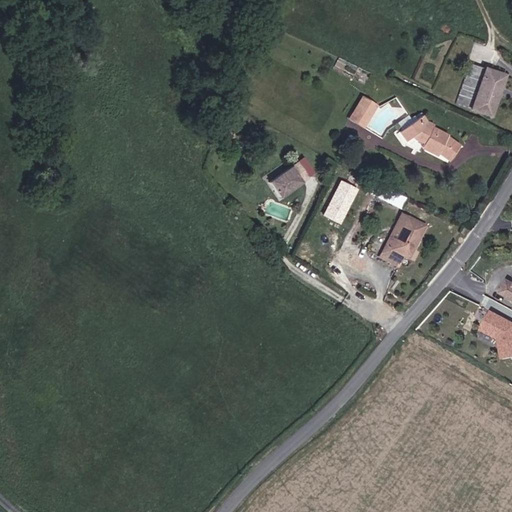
[(471,58),(457,98),(493,110),(506,70),(471,58)]
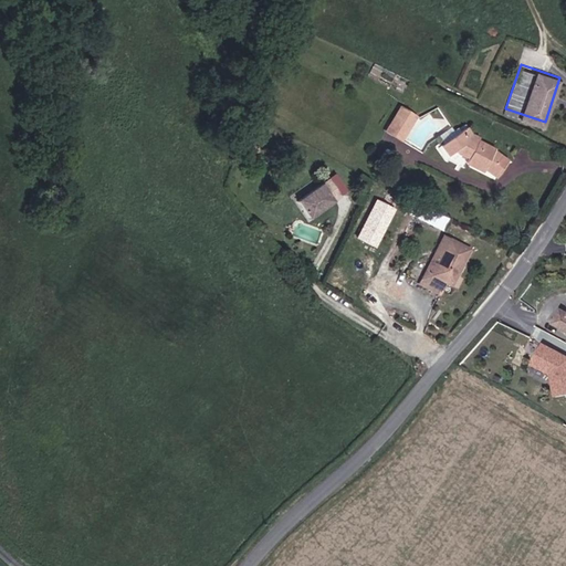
[(419,116),(401,105),(386,132),(404,142),(419,116)]
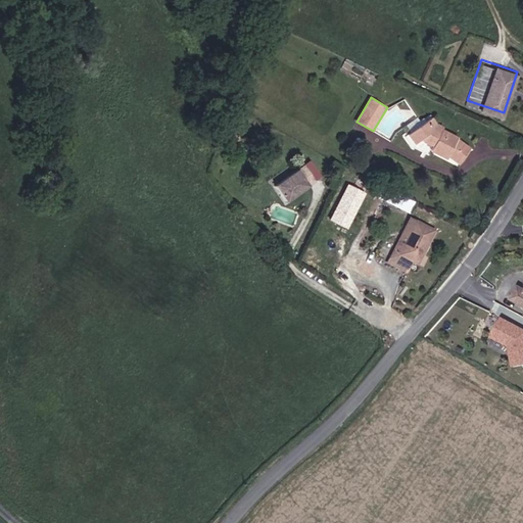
[(419,129),(467,153),(426,124),(419,129)]
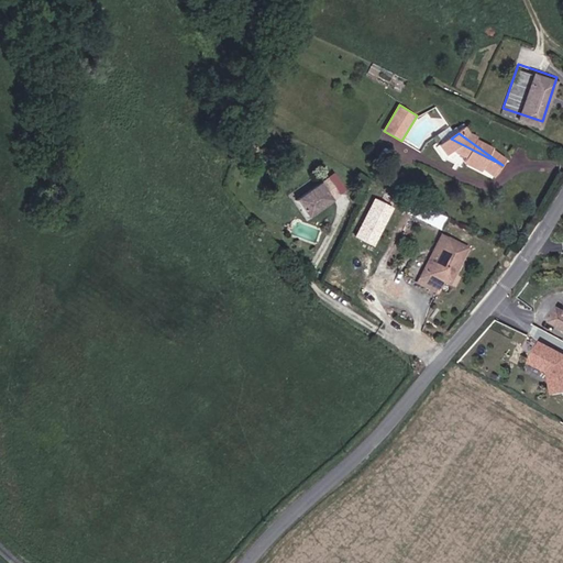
[(479,172),(492,179),(503,165),(451,139),(437,147),(444,158),(451,153),(463,159),(460,165),(477,176),(479,172)]
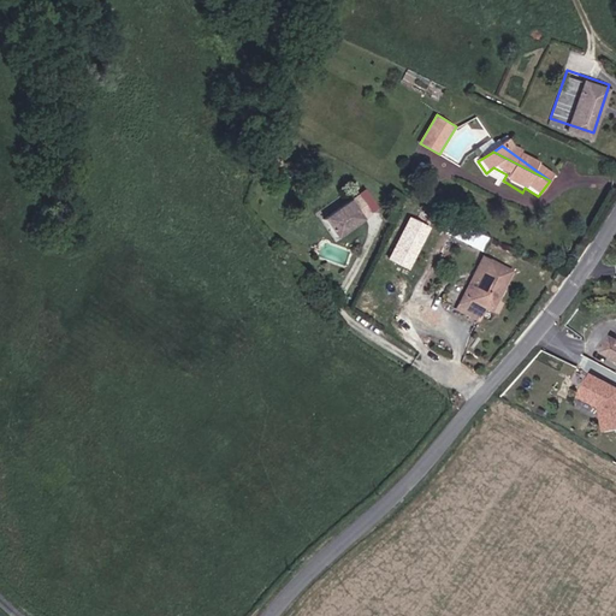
[(357,197),(351,202),(323,223),(335,237),(338,242),(373,217),(367,209),(357,197)]
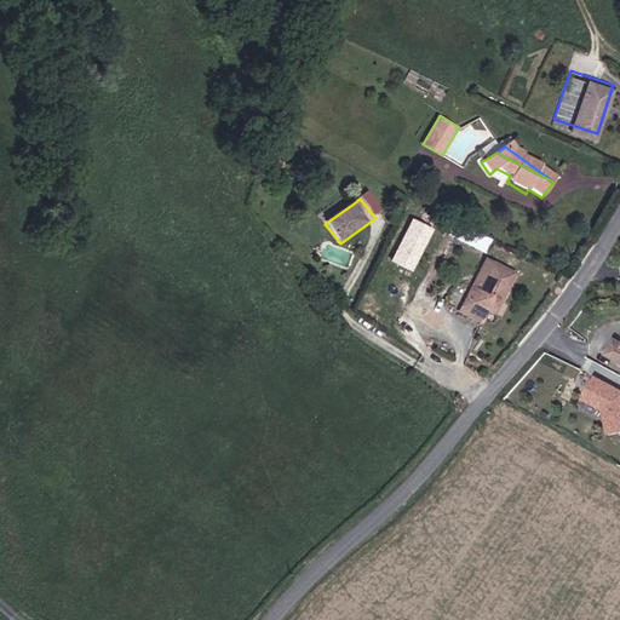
[(435,229),(413,218),(392,259),(414,270),(435,229)]
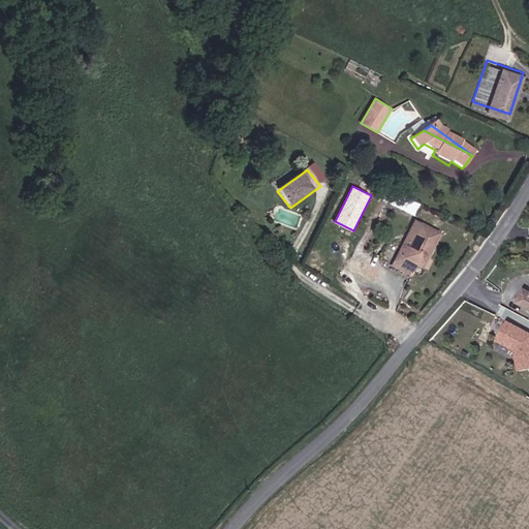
[(440,237),(417,225),(413,234),(419,236),(406,262),(401,259),(396,269),(414,277),(419,268),(424,270),(440,237)]
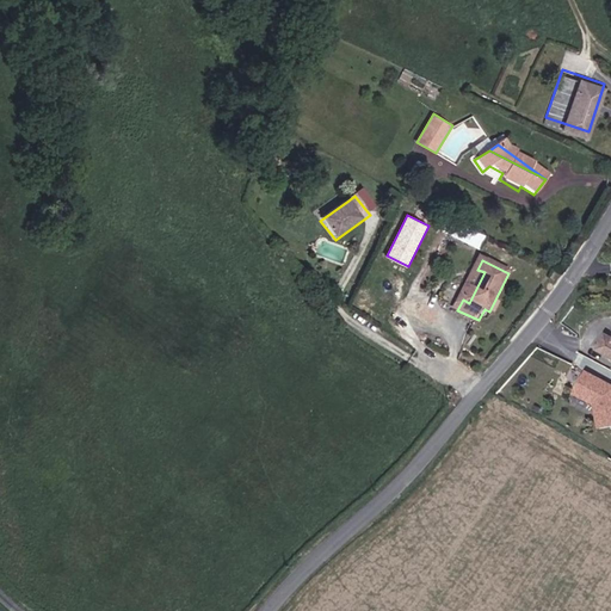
[(469,303),(485,272),(477,270),(463,300),(469,303)]
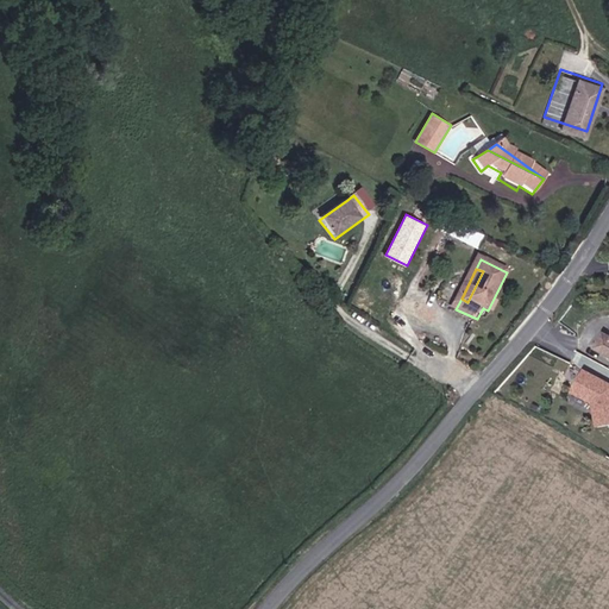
[(608,340),(602,337),(594,351),(608,359),(608,340)]
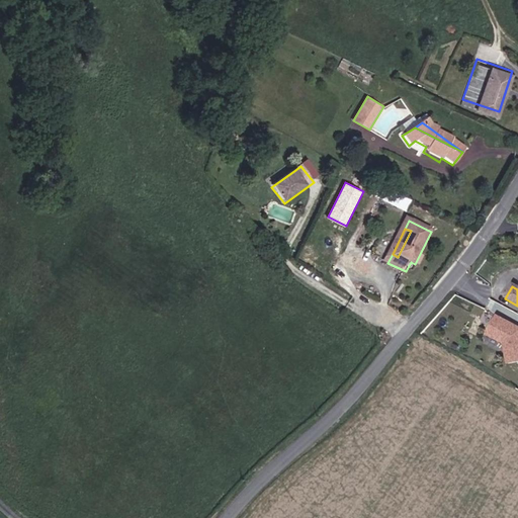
[(517,335),(517,330),(494,317),(485,335),(502,344),(506,365),(517,362),(517,335)]
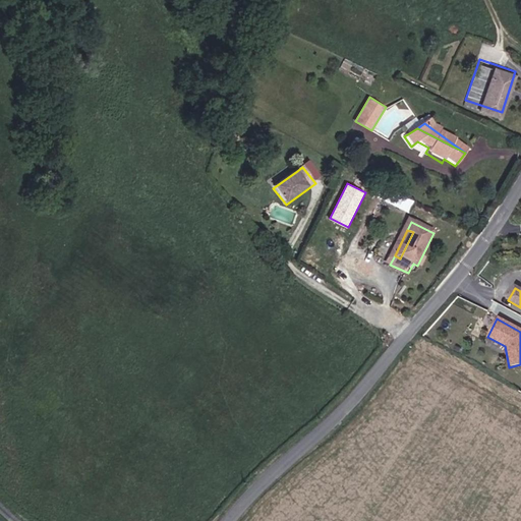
All buildings are outlined.
